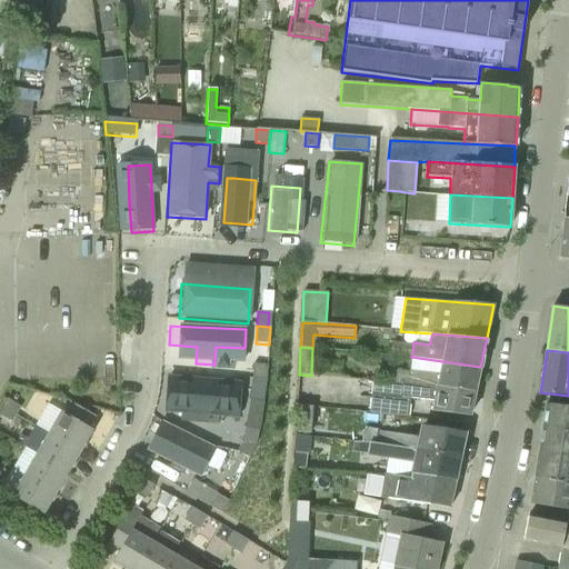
[(409,383),(476,391),(480,367),(411,357),(409,383)]
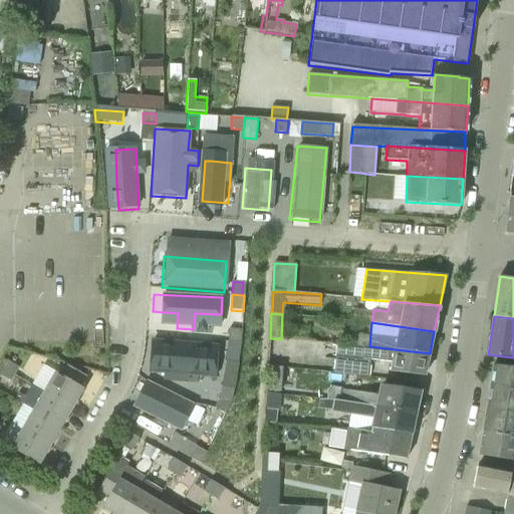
[(228,341),(240,342),(240,329),(228,329),(228,341)]
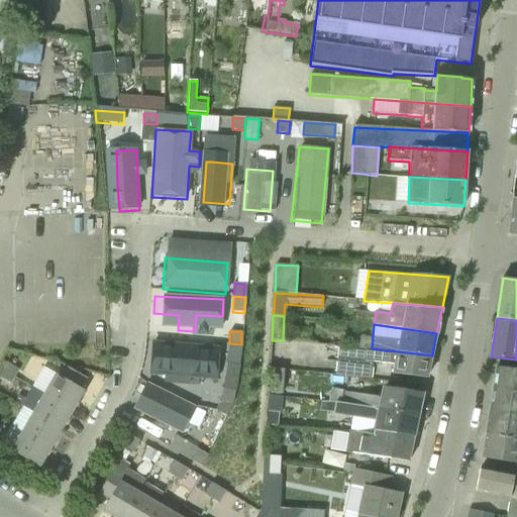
[(216,346),(150,342),(148,374),(214,378),(216,346)]
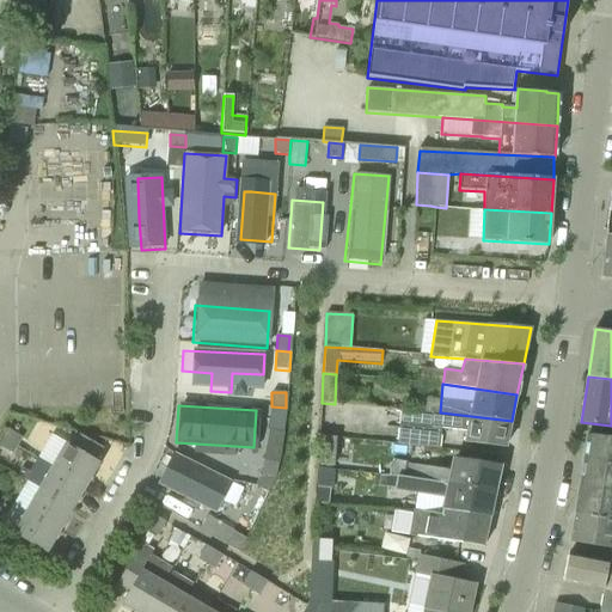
[(286,408),(271,407),(268,430),(282,432),(286,408)]
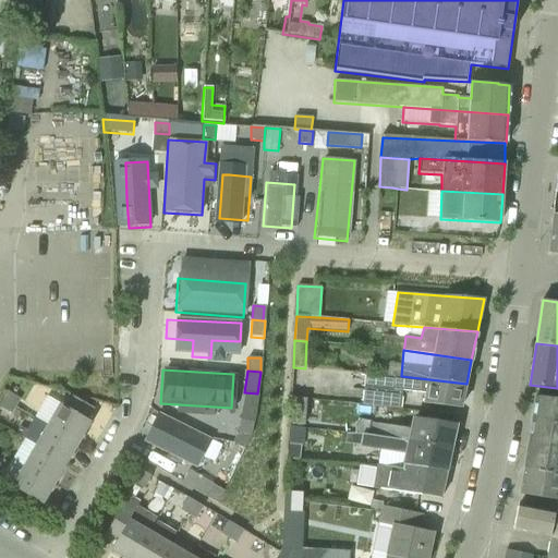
[(424,393),(422,403),(461,409),(466,384),(401,376),(393,376),(367,374),(363,405),(400,410),(402,390),(424,393)]
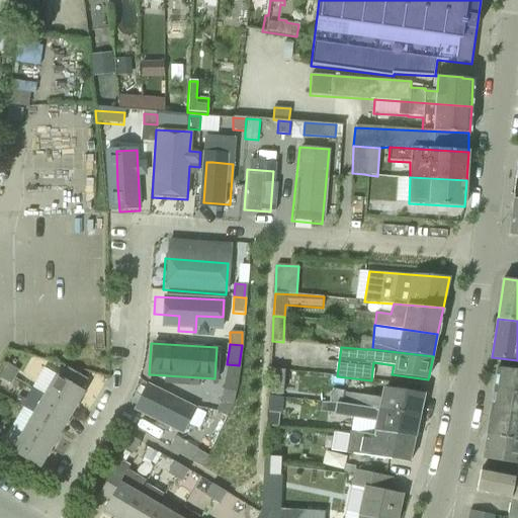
[(2,370),(13,376),(18,370),(6,363),(2,370)]
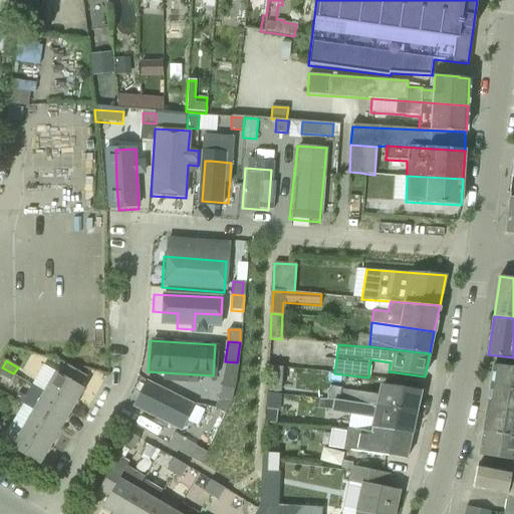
[(44,391),(72,408),(83,389),(79,387),(85,375),(64,363),(58,373),(55,372),(44,391)]
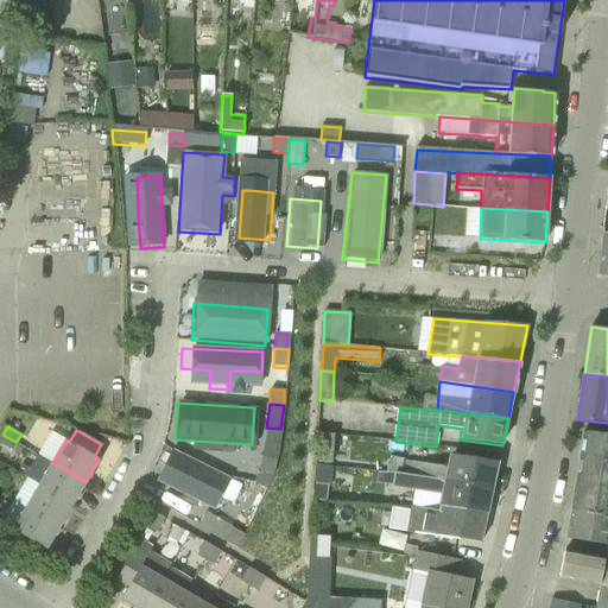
[(581,455),(607,458),(607,435),(584,432),(581,455)]
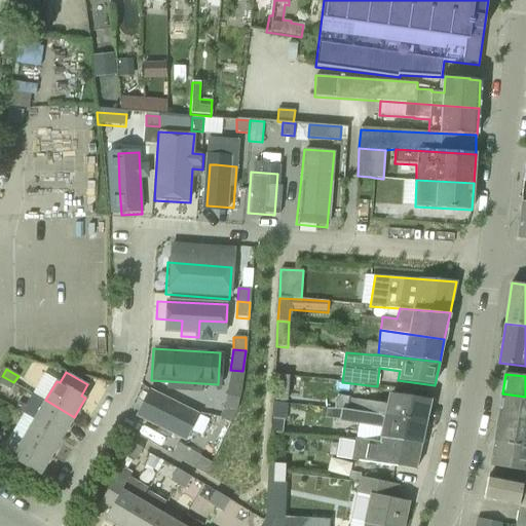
[(276,401),(287,402),(290,376),(278,375),(276,401)]
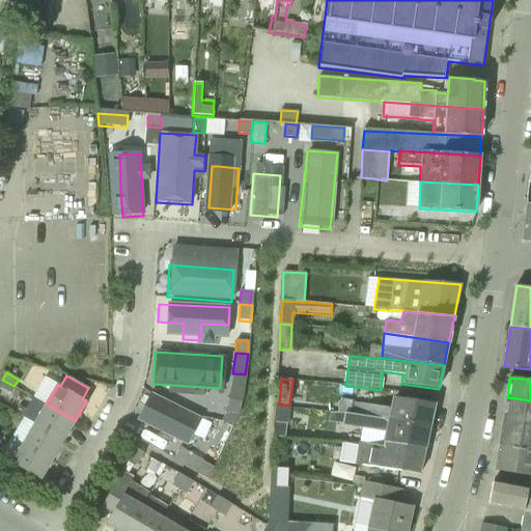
[(0,387),(9,393),(14,386),(2,380),(0,384),(0,387)]
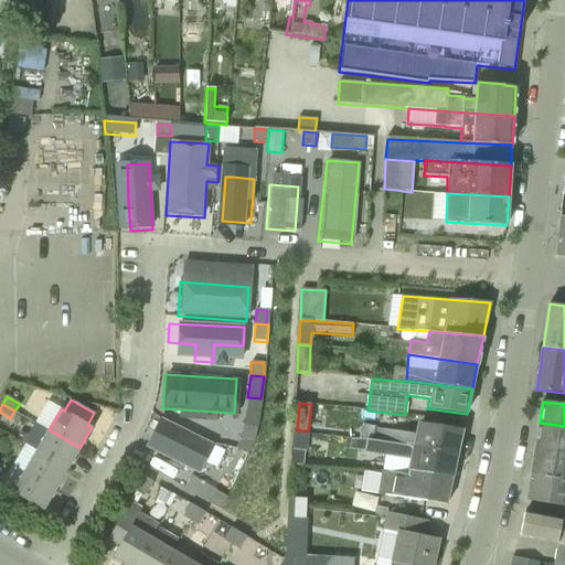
[(203,464),(213,444),(158,416),(148,436),(158,440),(152,450),(176,461),(180,452),(203,464)]
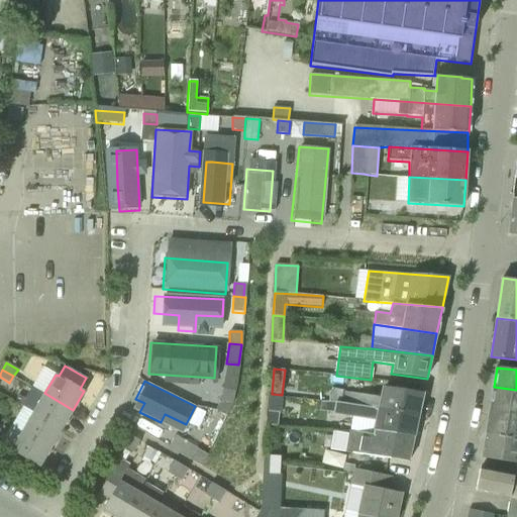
[(339,403),(418,416),(423,394),(382,387),(380,398),(342,391),(339,403)]
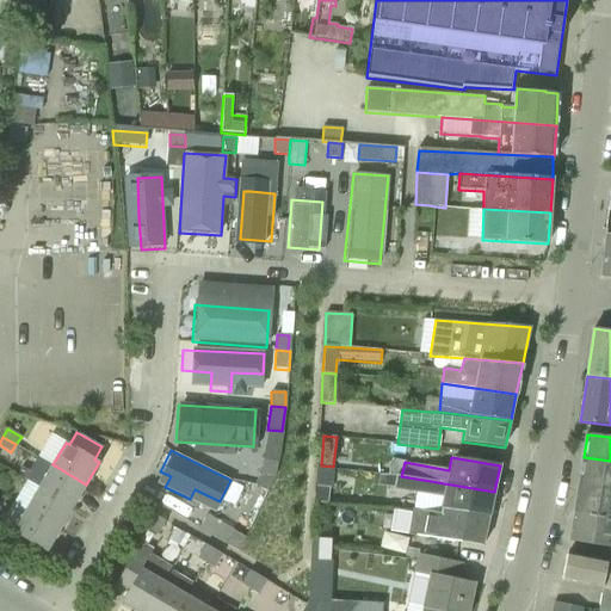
[(574,513),(610,518),(610,461),(584,457),(574,513)]
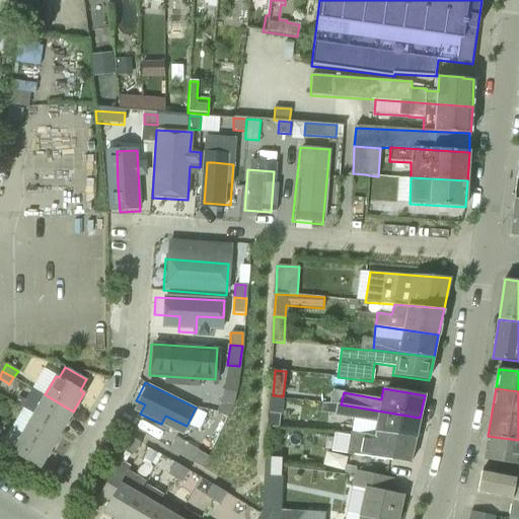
[(222,403),(234,405),(235,392),(224,390),(222,403)]
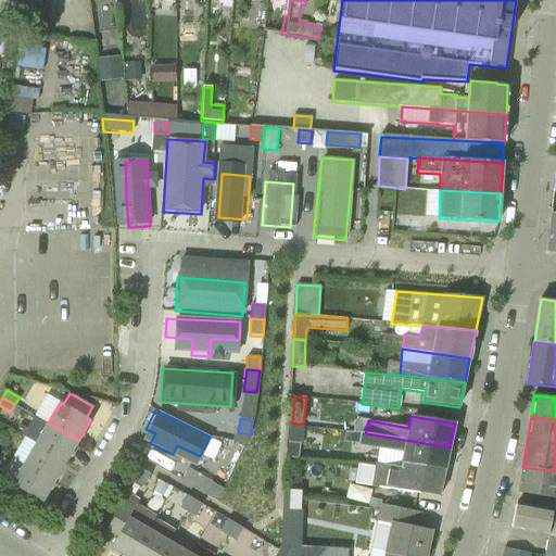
[(36,443),(66,460),(78,441),(48,422),(36,443)]
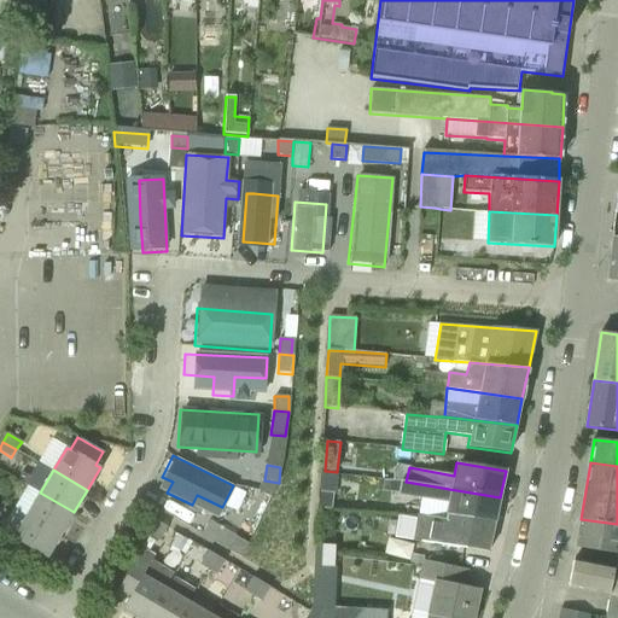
[(449,520),(494,528),(500,497),(406,482),(383,481),(382,493),(452,501),(449,520)]
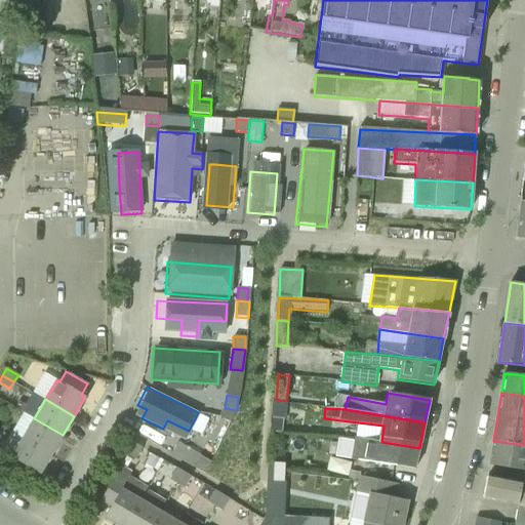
[(23,438),(51,454),(63,435),(34,418),(23,438)]
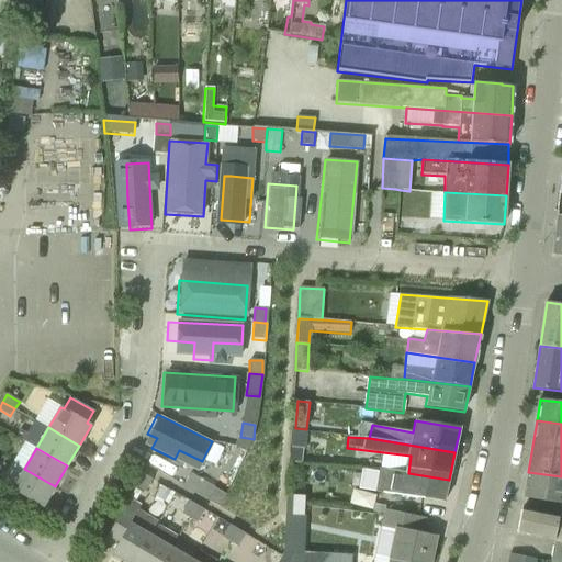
[(290,463),(299,464),(300,449),(291,448),(290,463)]
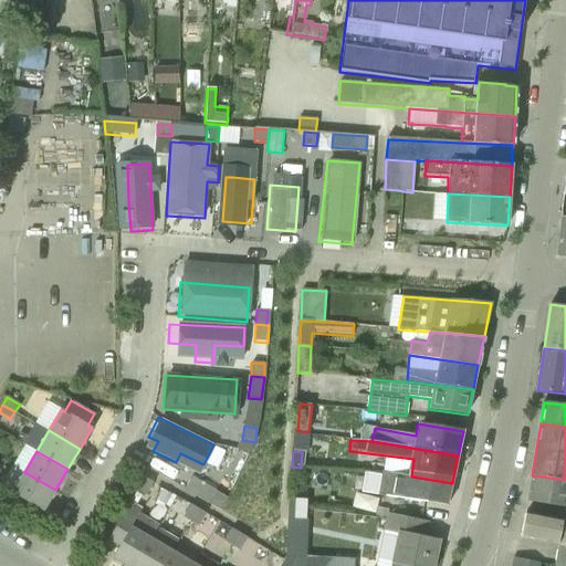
[(55,490),(24,472),(12,494),(42,512),(55,490)]
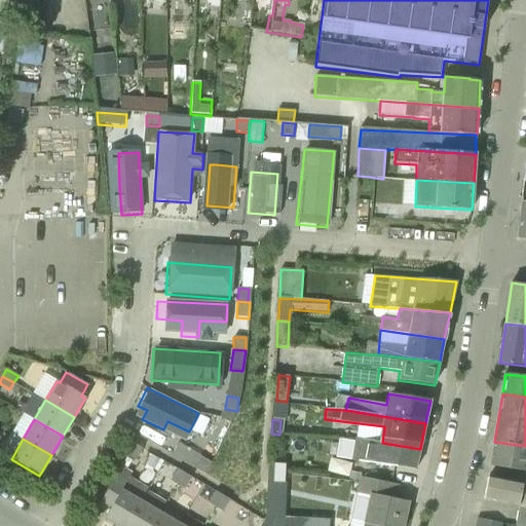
[(355,439),(352,460),(415,471),(420,449),(382,443),(355,439)]
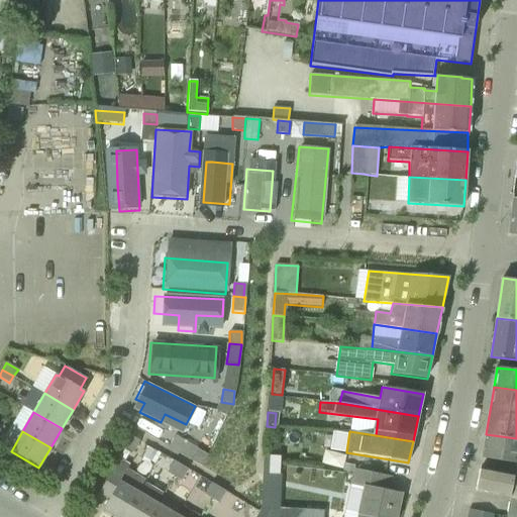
[(483,457),(516,463),(516,438),(486,434),(483,457)]
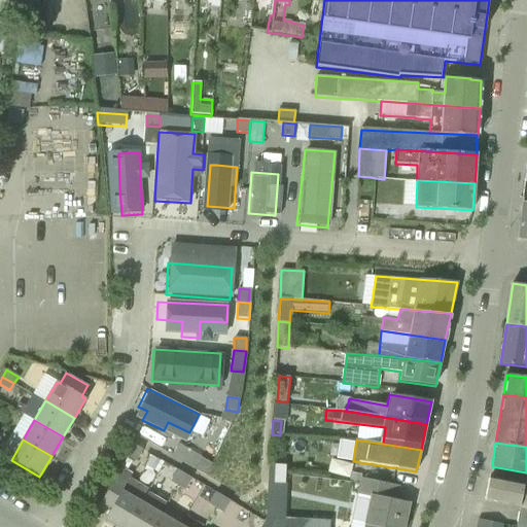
[(207,476),(213,465),(212,464),(202,458),(202,457),(179,444),(173,456),(207,476)]
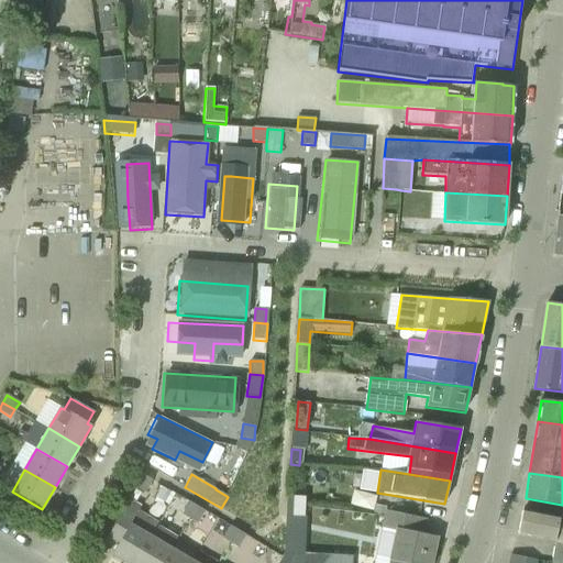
[(138,487),(145,493),(152,481),(144,475),(138,487)]
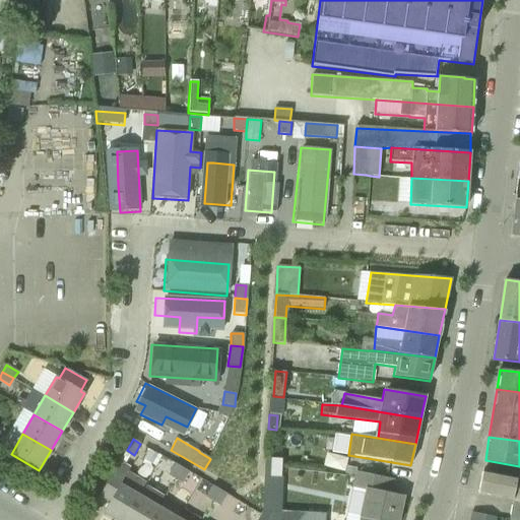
[(270,476),(281,477),(282,477),(283,459),(271,459),(270,476)]
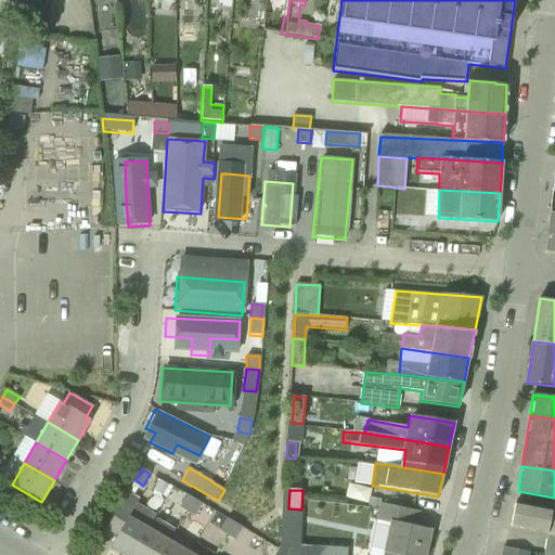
[(179,506),(186,512),(194,500),(186,494),(179,506)]
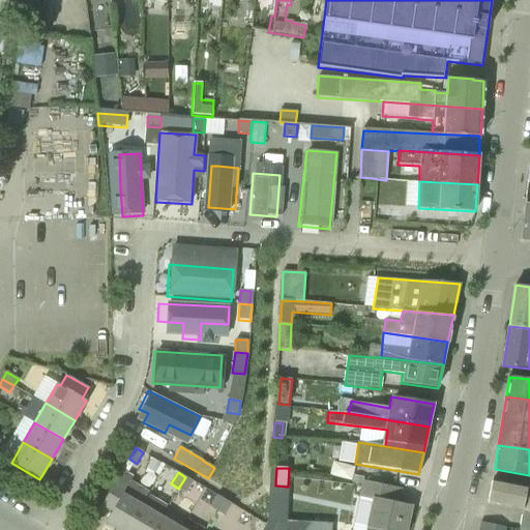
[(178,489),(185,493),(193,481),(185,477),(178,489)]
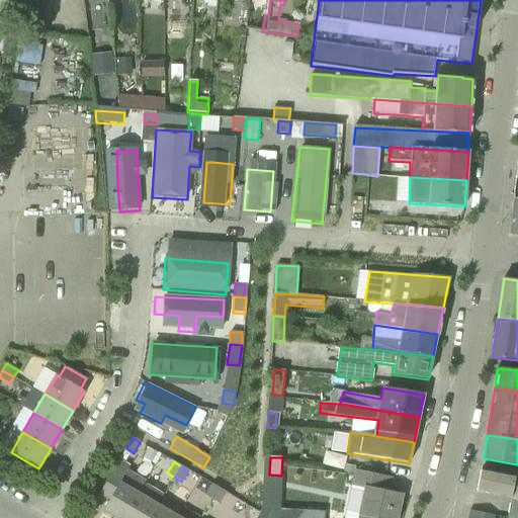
[(358,517),(397,517),(403,495),(389,492),(392,478),(380,476),(354,469),(350,486),(363,489),(357,517),(358,517)]
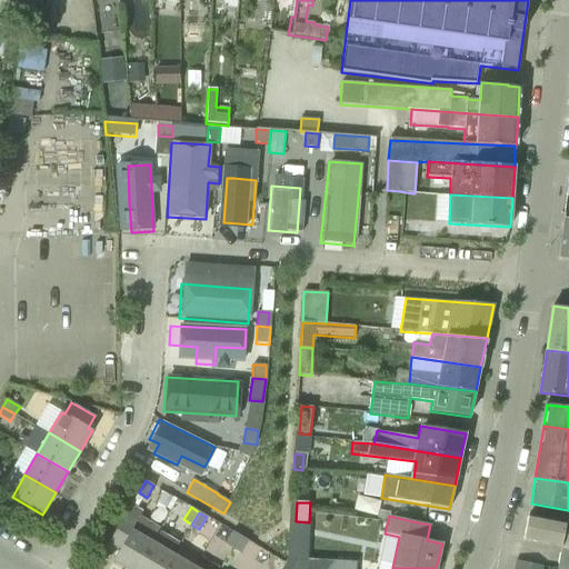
[(561,548),(558,568),(568,568),(568,523),(566,523),(529,516),(528,516),(523,541),(561,548)]
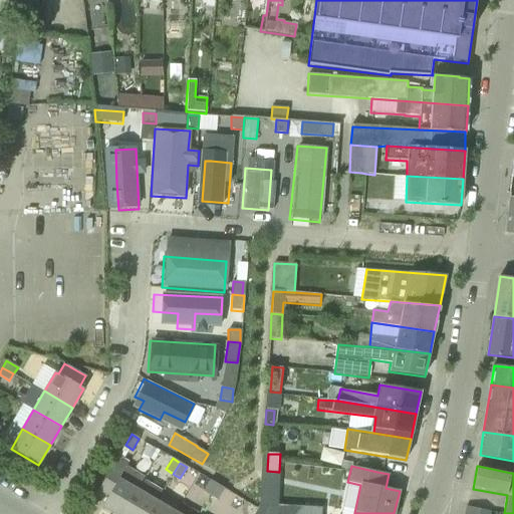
[(102,507),(113,513),(123,513),(138,491),(118,480),(121,475),(111,468),(98,490),(108,496),(102,507)]
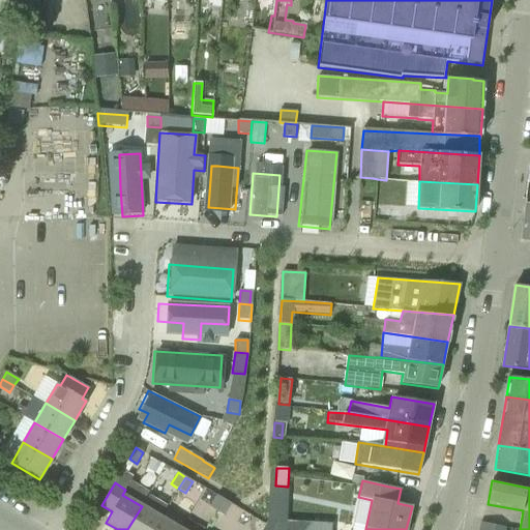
[(210,507),(217,511),(224,500),(216,495),(210,507)]
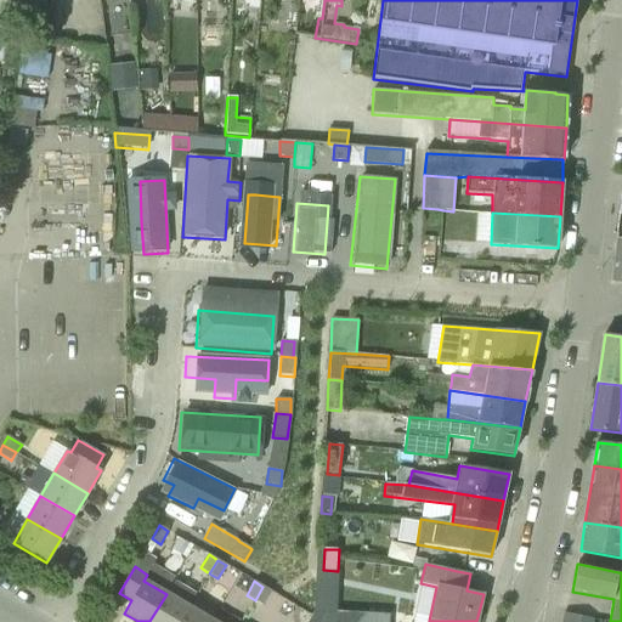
[(255,600),(263,605),(271,592),(263,587),(255,600)]
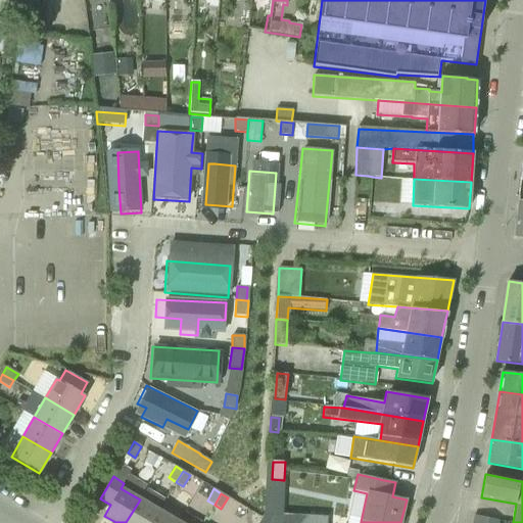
[(126,522),(151,522),(159,511),(140,500),(126,522)]
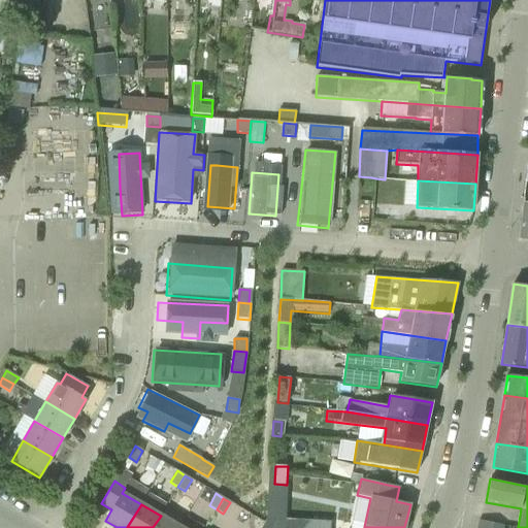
[(153,527),(178,527),(179,527),(161,516),(153,527)]
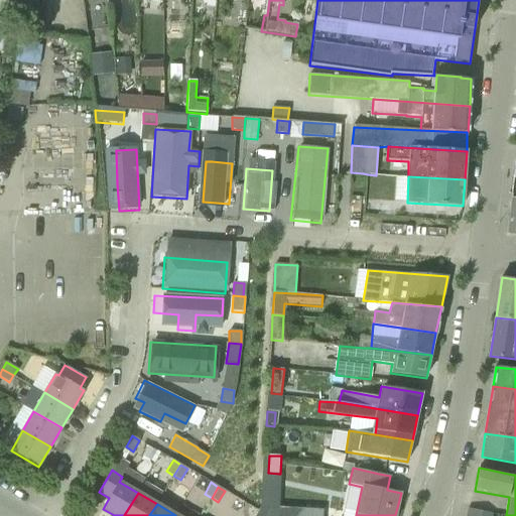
[(278,507),(261,507),(255,515),(297,515),(301,509),(302,509),(278,507)]
